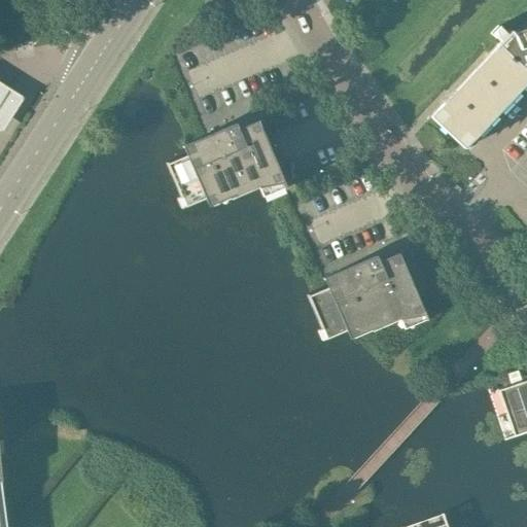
[(495,45),(428,116),(462,148),(526,78),(526,27),(513,33),(510,30),(506,33),(497,25),(490,32),(499,40),(495,45)]
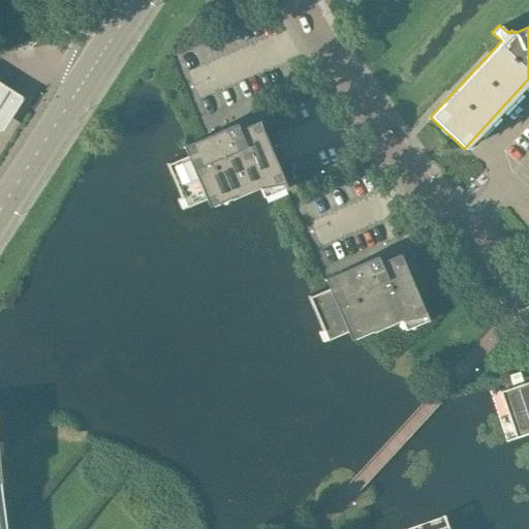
[(0,131),(21,98),(0,84),(0,131)]
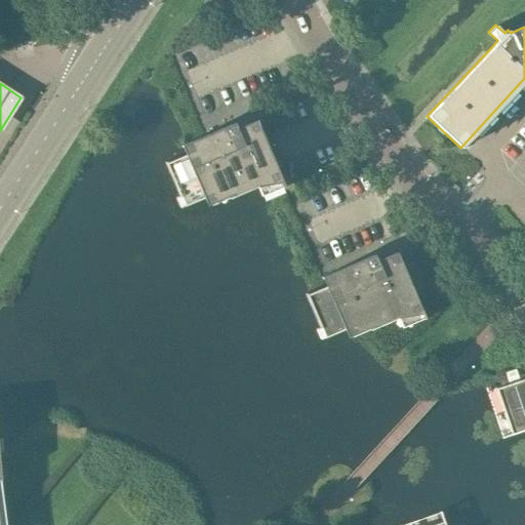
[(234,123),(189,143),(180,146),(182,148),(185,147),(188,154),(166,163),(165,162),(164,162),(184,207),(208,196),(280,183),(282,189),(284,188),(256,120),(234,130),(232,126),(235,125),(234,123)]
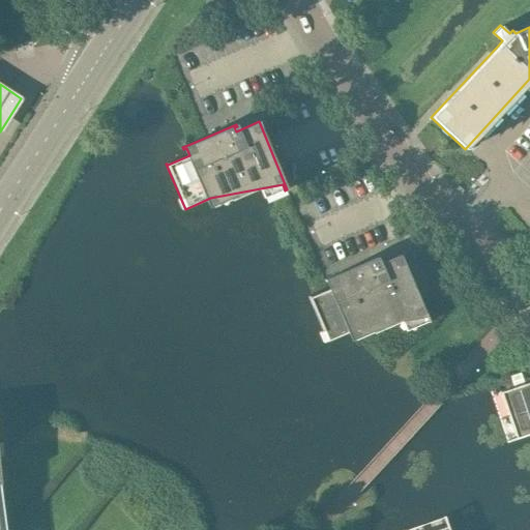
[(310,297),(310,296),(307,297),(327,342),(352,330),(424,317),(427,323),(429,322),(401,254),(378,264),(376,260),(379,259),(378,257),(325,280),(325,282),(328,281),(331,288),(310,297)]
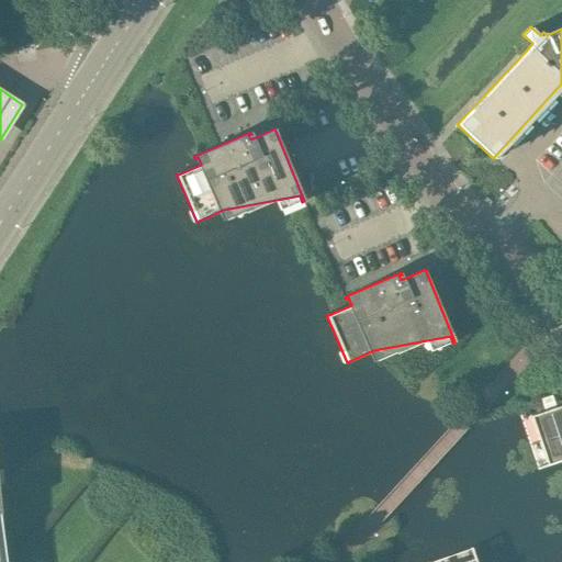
[(539,440),(561,433),(561,405),(531,416),(539,440)]
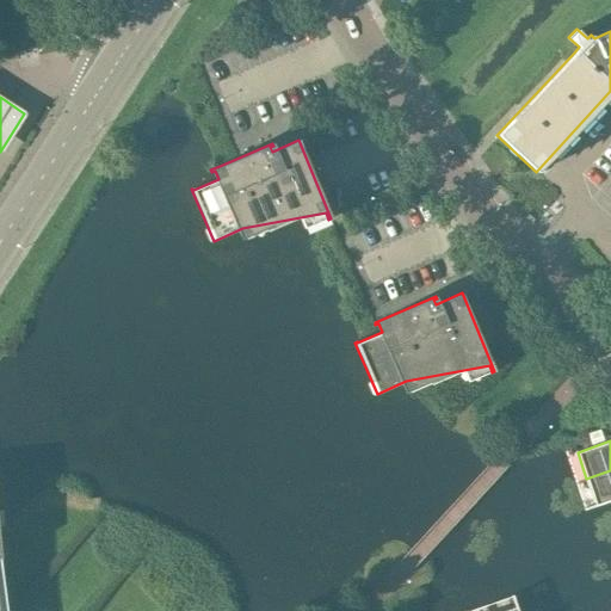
[(610,470),(586,479),(596,506),(610,500),(610,470)]
